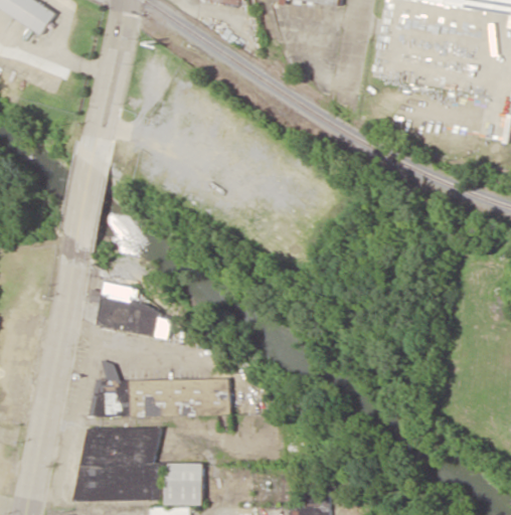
[(55,12),(35,0),(0,0),(0,6),(42,33),(55,12)]
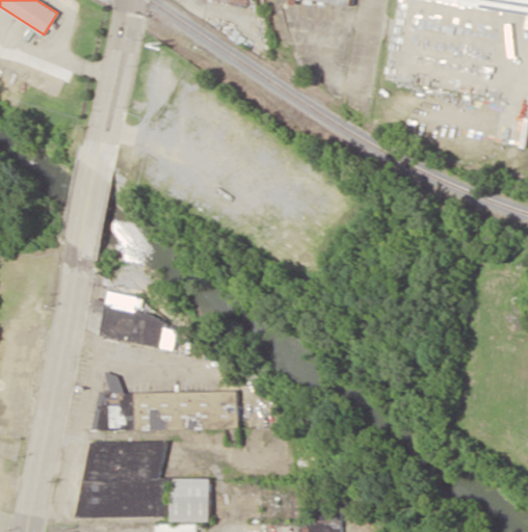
[(527,18),(418,0),(527,0),(527,18)]
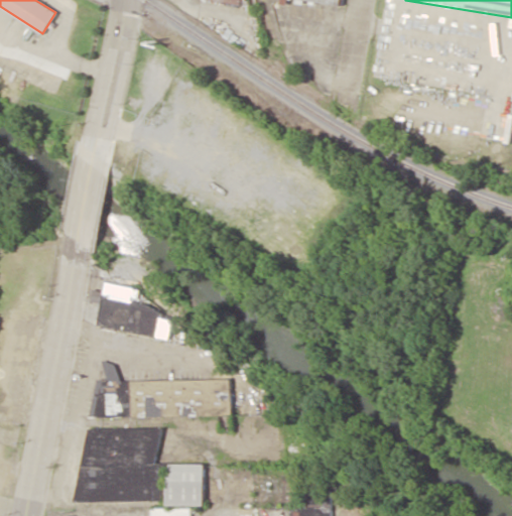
[(95,326),(167,340),(171,319),(161,317),(163,307),(137,302),(139,289),(103,282),(95,326)]
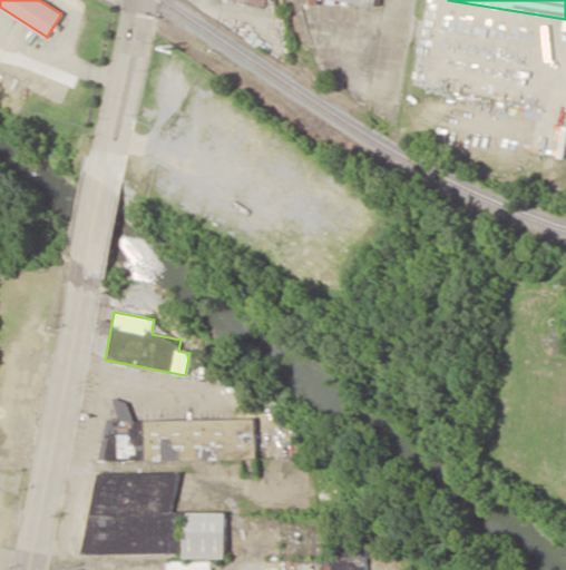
[(254,419),(127,420),(127,400),(113,401),(113,419),(99,419),(100,461),(255,459),(254,419)]
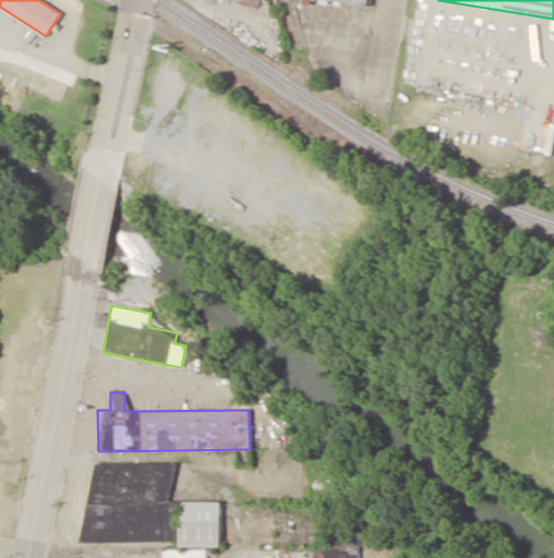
[(85,462),(85,542),(176,542),(176,547),(217,547),(217,501),(169,501),(169,462),(85,462)]
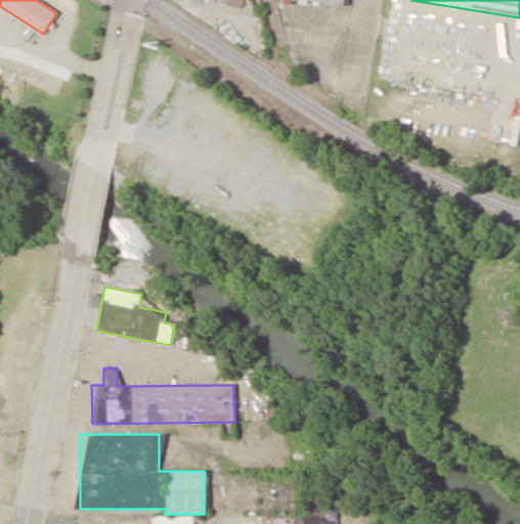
[(302,498),(302,523),(334,523),(334,497),(302,498)]
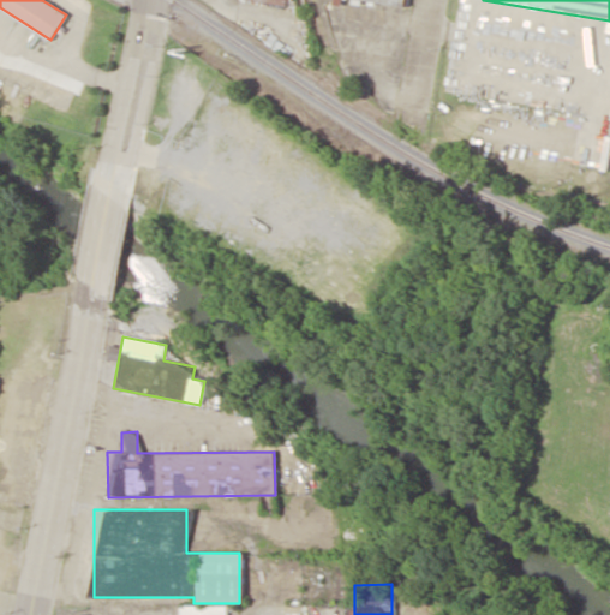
[(222,614),(223,604),(177,605),(177,614),(222,614)]
